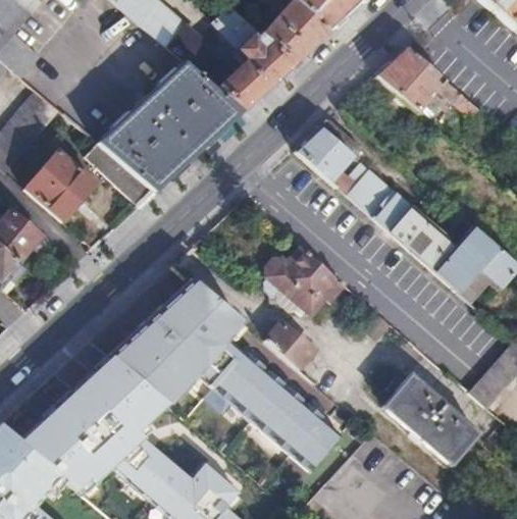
[(0,0),(0,57),(11,66),(22,76),(42,54),(15,32),(43,0),(0,0)]
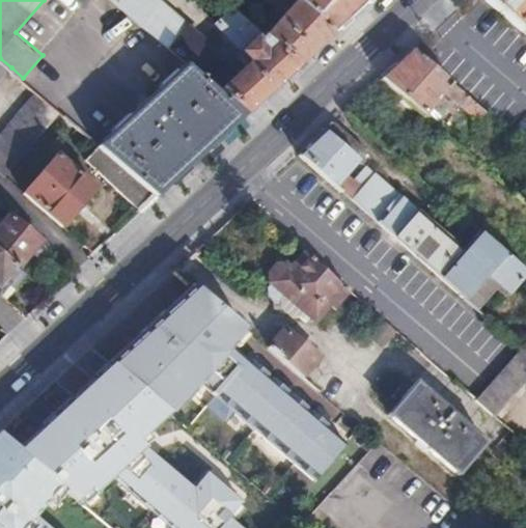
[(117,0),(155,32),(192,63),(227,93),(249,113),(269,94),(247,71),(239,77),(204,39),(208,34),(199,27),(168,0),(117,0)]
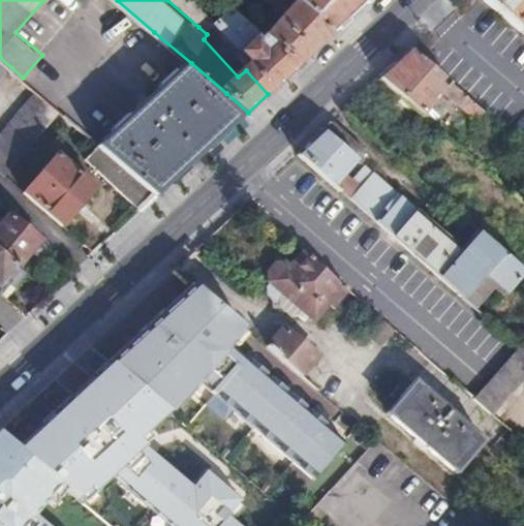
[(300,0),(270,36),(301,63),(336,32),(300,0)]
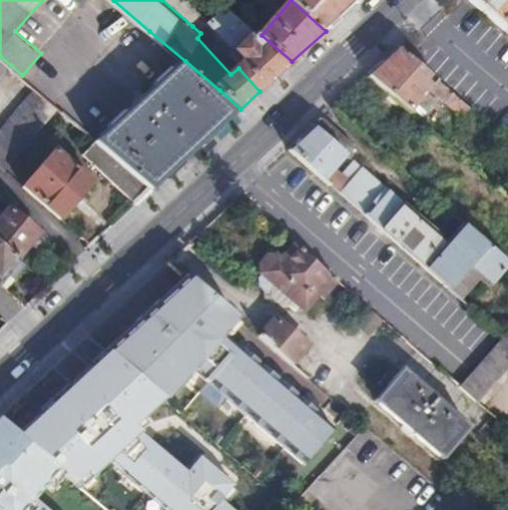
[(265,0),(274,8),(280,0),(265,0)]
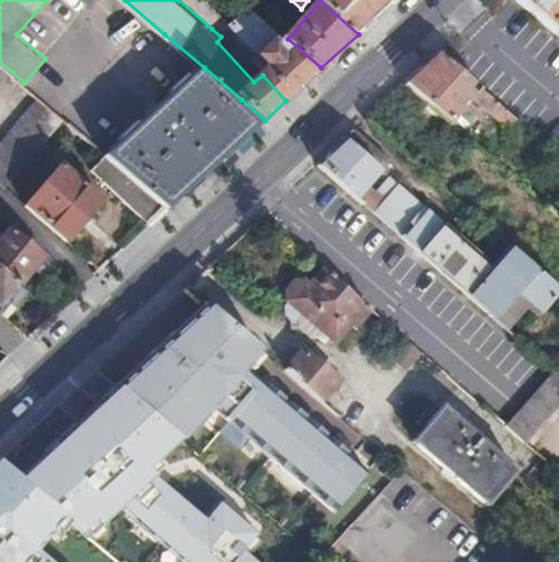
[(320,0),(358,34),(395,0),(320,0)]
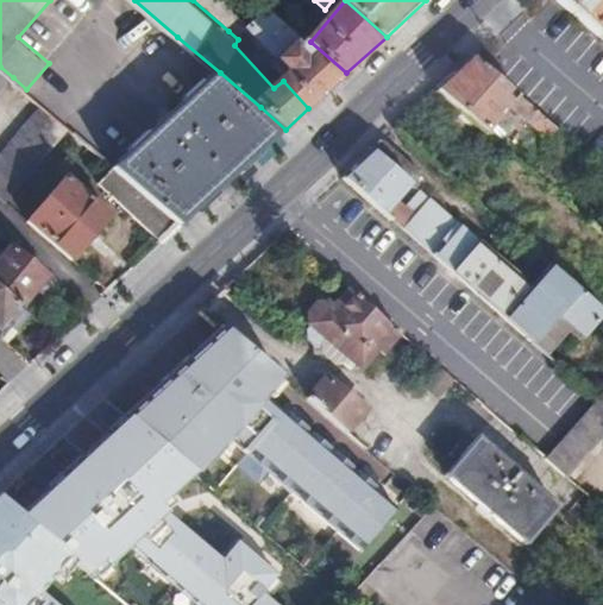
[(560,0),(558,5),(602,35),(602,0),(560,0)]
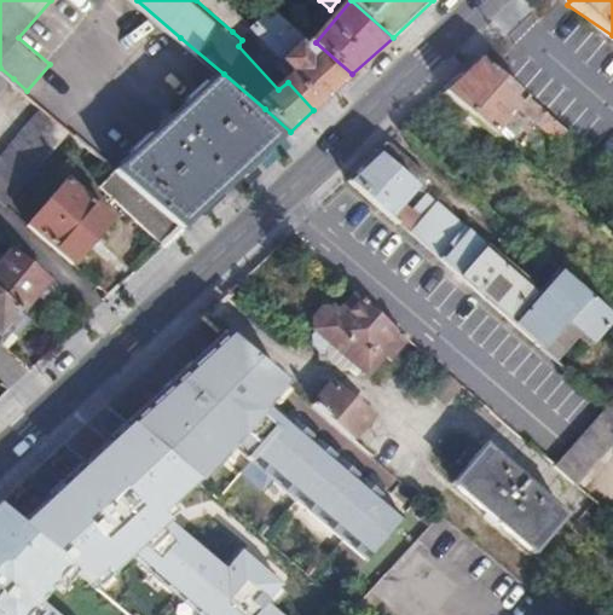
[(258,27),(299,71),(301,74),(324,100),(352,74),(316,42),(278,9),(258,27)]
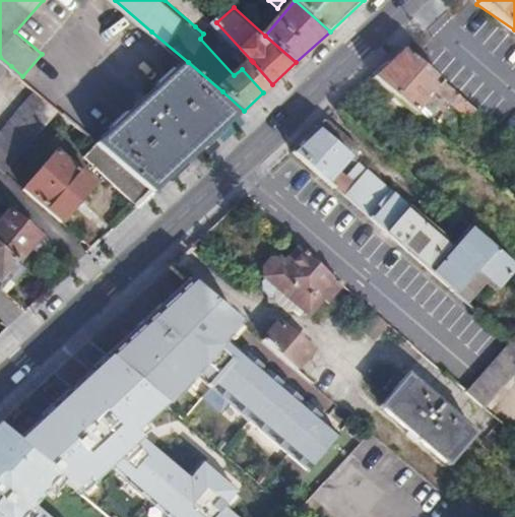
[(376,78),(421,113),(445,80),(400,46),(376,78)]
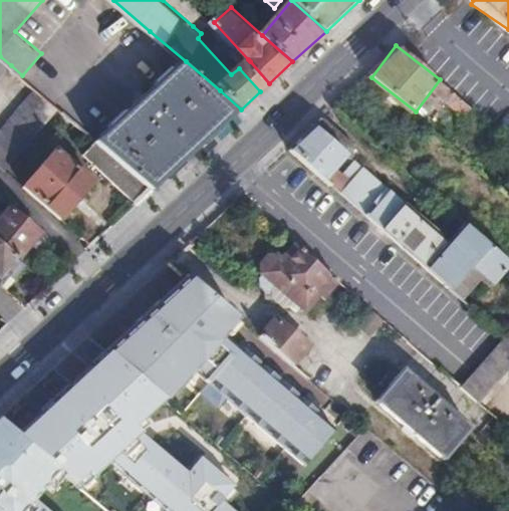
[(0,77),(11,65),(0,56),(0,77)]
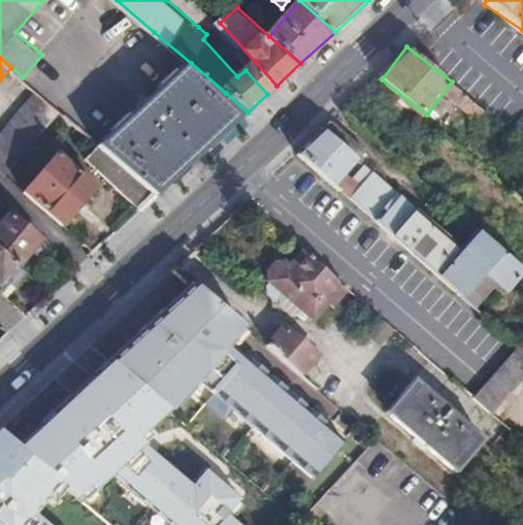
[(255,61),(246,70),(267,94),(276,86),(257,63),(255,61)]
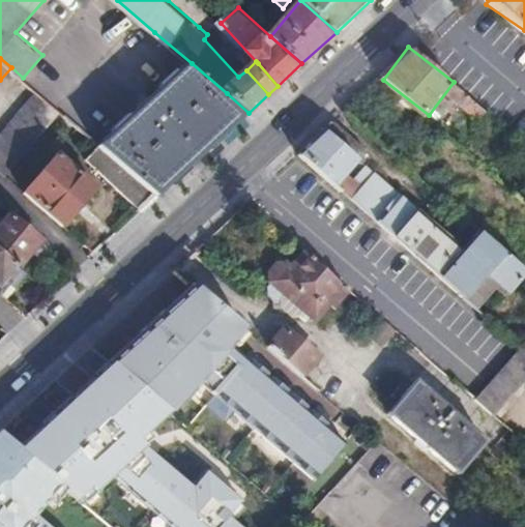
[(227,93),(192,63),(152,100),(115,134),(173,183),(249,113),(227,93)]
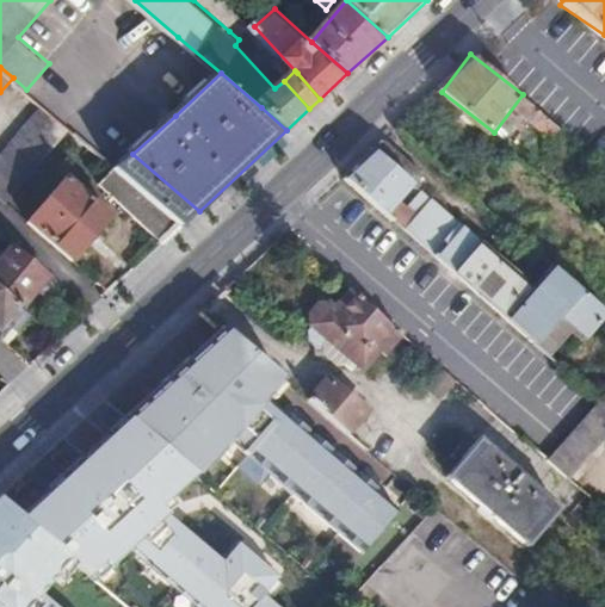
[(74,130),(49,109),(0,165),(0,191),(12,203),(74,130)]
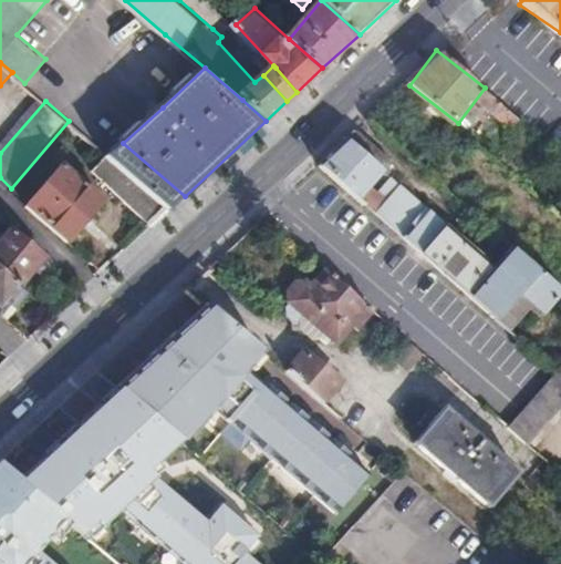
[(544,319),(560,298),(560,282),(516,245),(499,265),(346,140),(321,171),(515,329),(531,308),(544,319)]
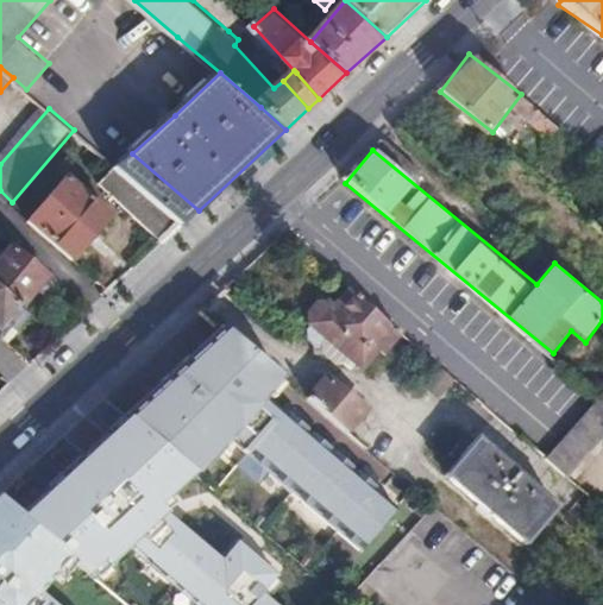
[(199,210),(132,153),(117,168),(184,224),(199,210)]
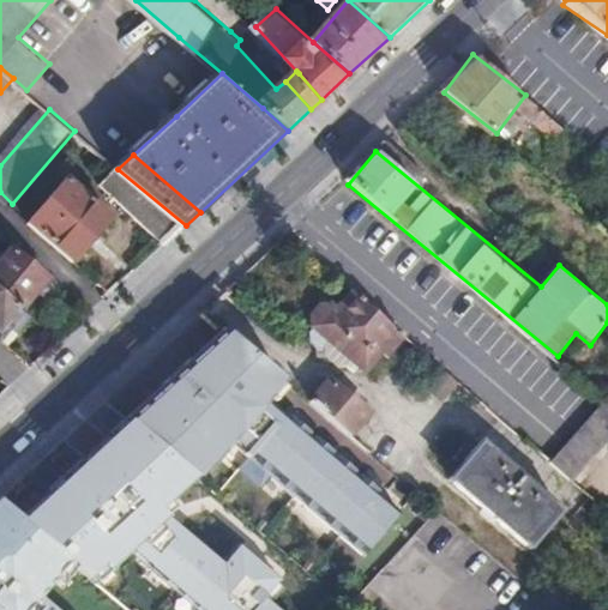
[(104,182),(168,242),(186,225),(118,169),(104,182)]
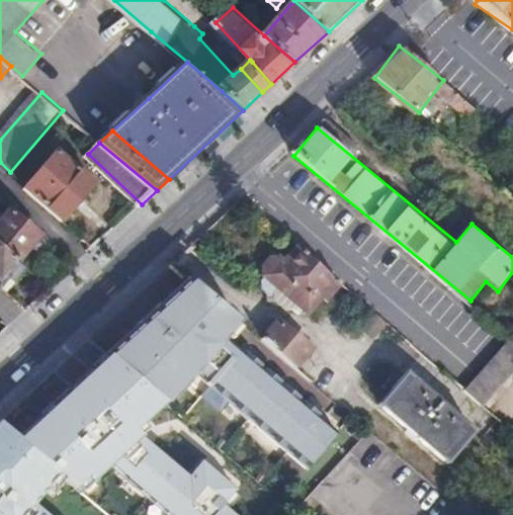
[(28,188),(66,220),(98,182),(61,150),(28,188)]
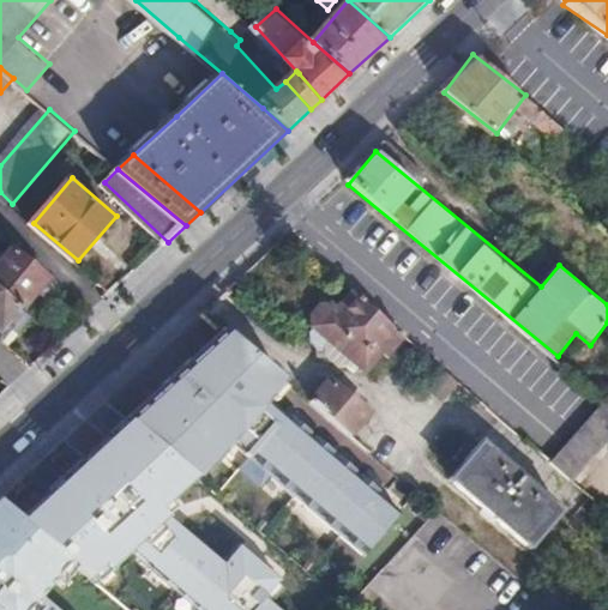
[(0,287),(26,308),(52,278),(17,248),(6,259),(0,253),(0,287)]
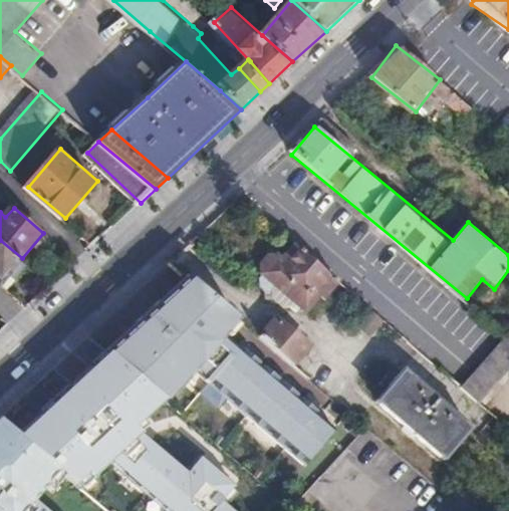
[(313,314),(341,278),(288,238),(261,274),(313,314)]
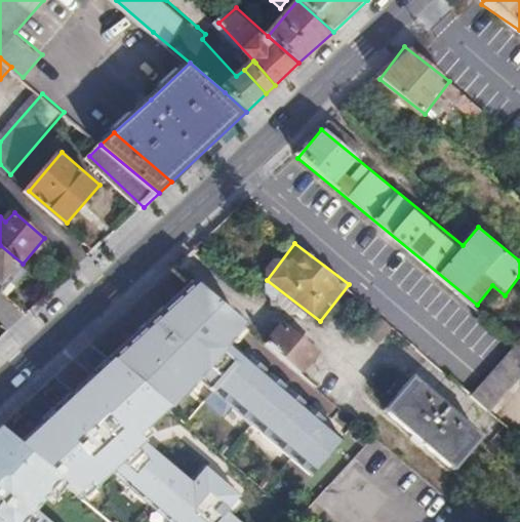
[(23,264),(0,245),(0,286),(2,289),(10,279),(17,284),(30,270),(23,264)]
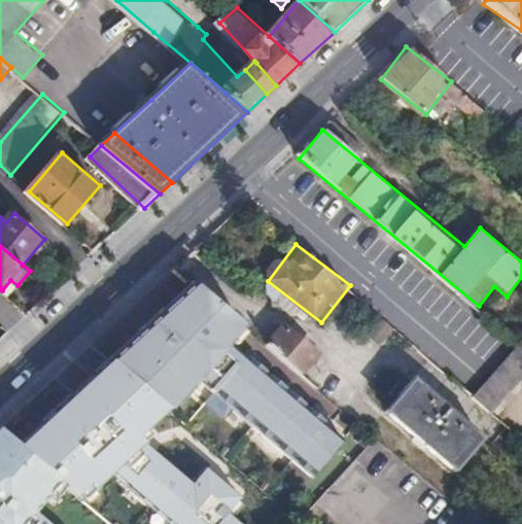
[(197,283),(112,360),(172,411),(204,374),(219,386),(216,391),(315,475),(347,440),(231,343),(245,325),(197,283)]
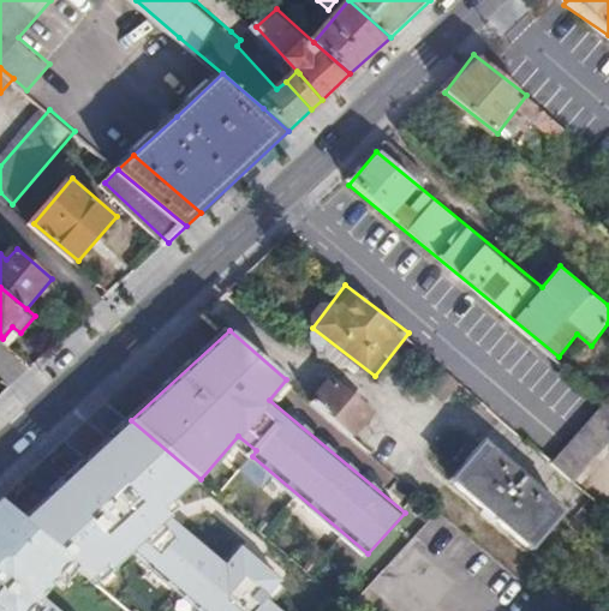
[(312,403),(358,436),(377,409),(330,377),(312,403)]
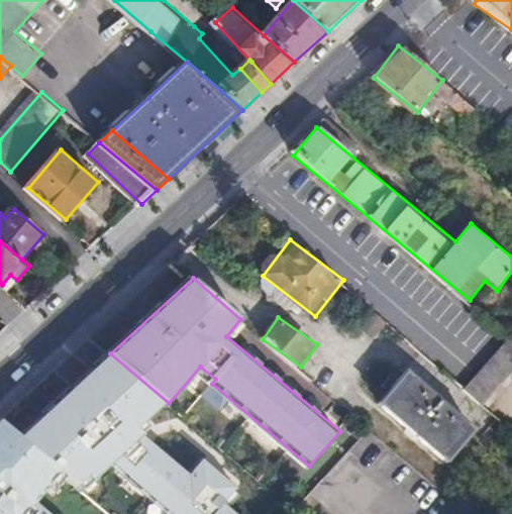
[(511,333),(509,336),(467,386),(485,401),(511,370),(511,333)]
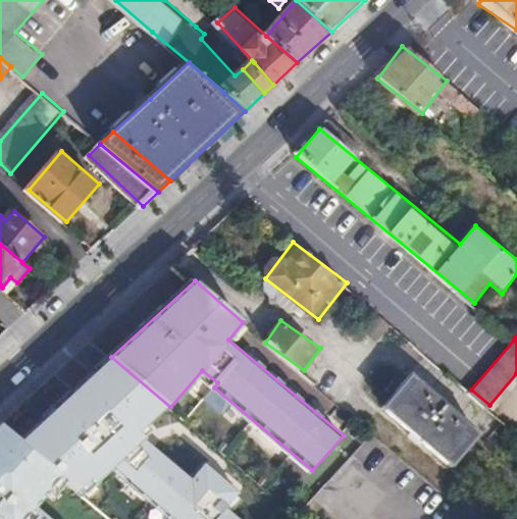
[(110,358),(27,439),(90,494),(120,463),(185,518),(245,518),(235,510),(245,497),(207,463),(193,477),(145,437),(170,408),(110,358)]
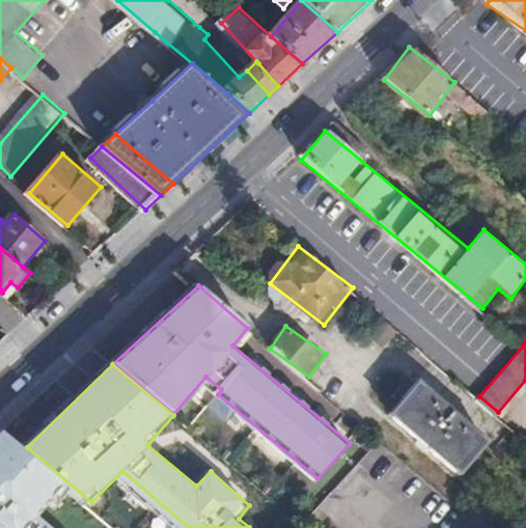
[(420,380),(389,416),(461,477),(493,440),(420,380)]
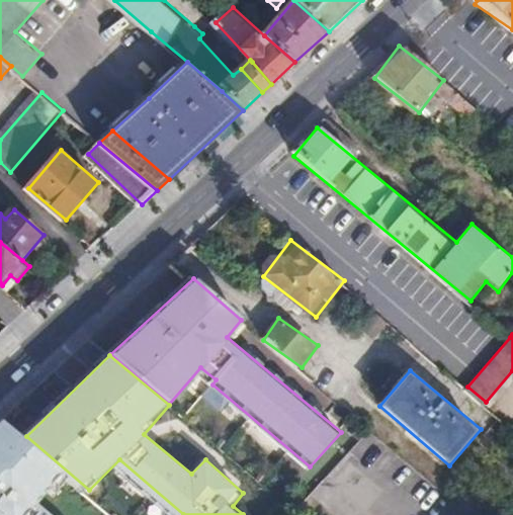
[(2,418),(0,419),(0,514),(55,514),(36,500),(65,469),(2,418)]
